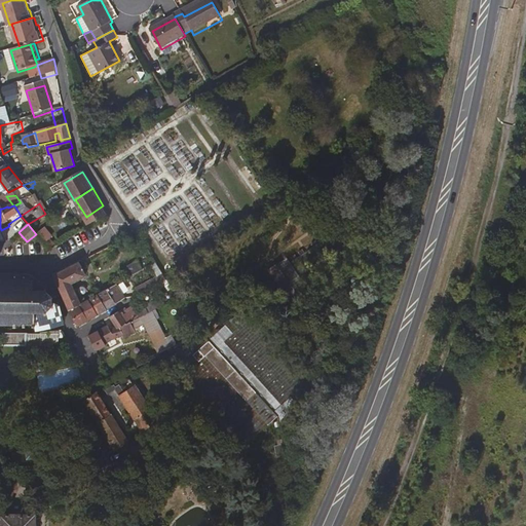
[(46,227),(38,231),(43,242),(51,238),(46,227)]
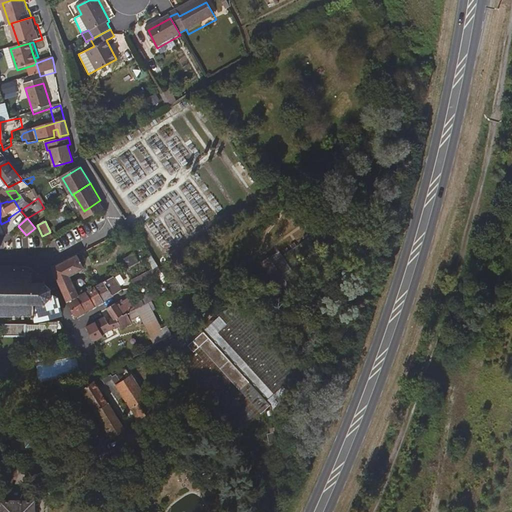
[(135,242),(142,238),(134,224),(127,228),(135,242)]
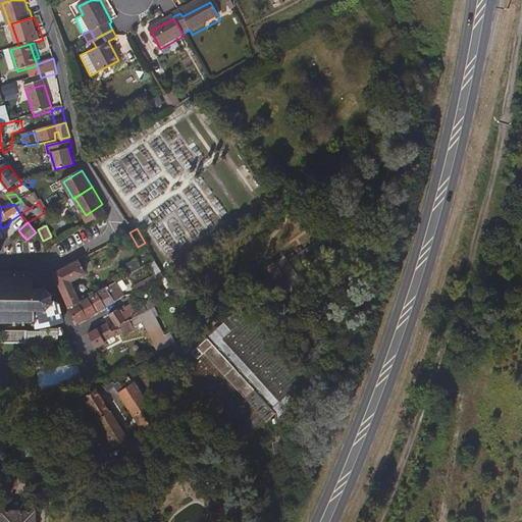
[(57,274),(69,310),(80,304),(84,301),(72,282),(90,273),(82,260),(57,274)]
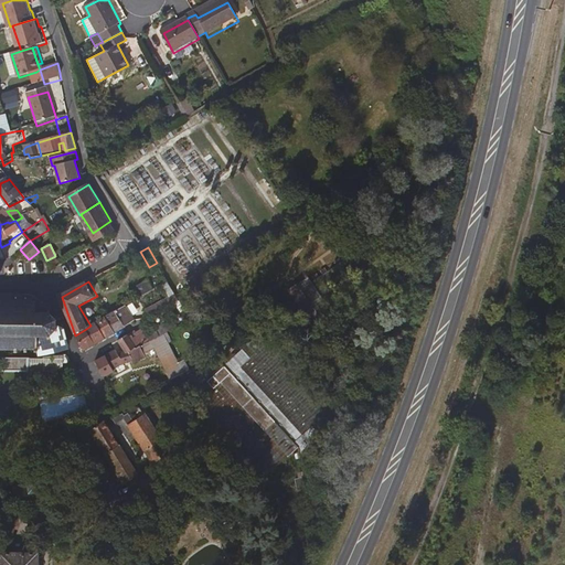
[(0,350),(1,351),(1,349),(14,349),(14,351),(17,351),(17,350),(23,350),(23,351),(25,351),(25,350),(35,350),(35,351),(38,351),(38,350),(51,350),(53,352),(65,344),(57,330),(51,327),(54,320),(55,321),(55,320),(54,319),(49,313),(49,312),(45,312),(45,313),(40,313),(40,307),(41,306),(40,304),(39,305),(34,301),(34,299),(32,299),(32,301),(25,300),(25,299),(23,299),(22,300),(17,300),(17,299),(14,299),(14,300),(0,300),(0,298),(0,350)]
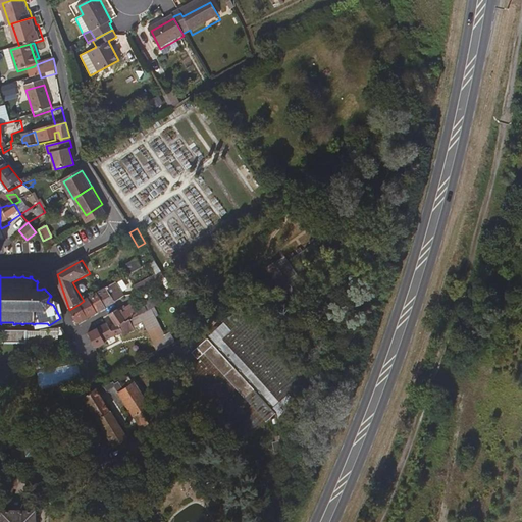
[(110,294),(106,286),(99,292),(107,306),(119,299),(115,291),(110,294)]
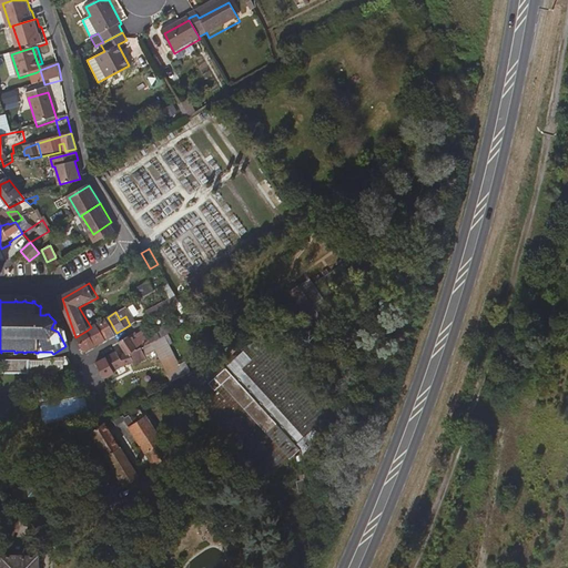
[(117,333),(108,317),(98,324),(107,340),(117,333)]
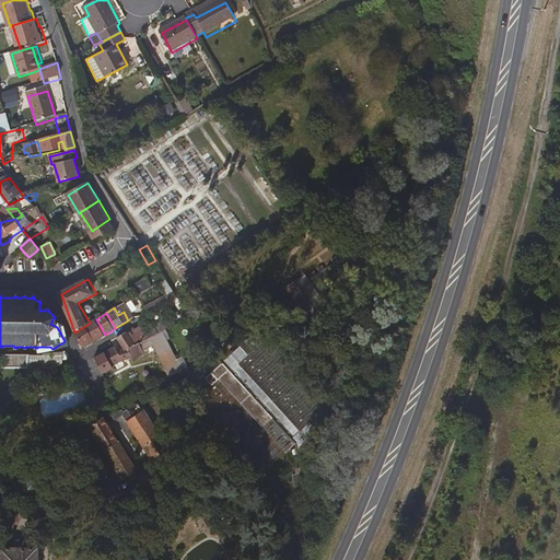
[(105,335),(96,319),(90,323),(85,326),(94,341),(105,335)]
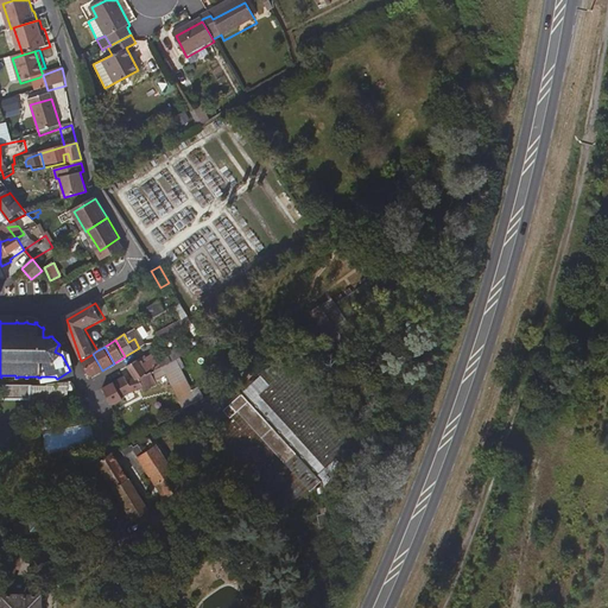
[(181,350),(181,348),(173,352),(178,359),(184,355),(181,350)]
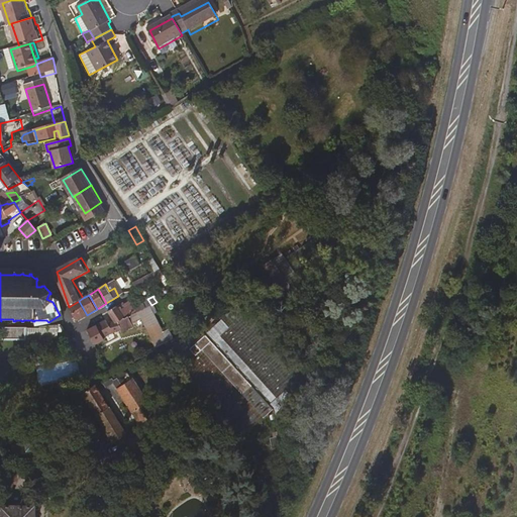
[(142,302),(145,307),(151,305),(147,299),(142,302)]
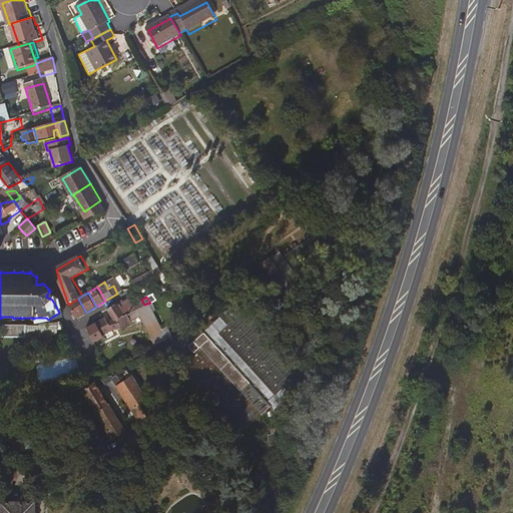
[(78,299),(68,305),(76,319),(86,313),(78,299)]
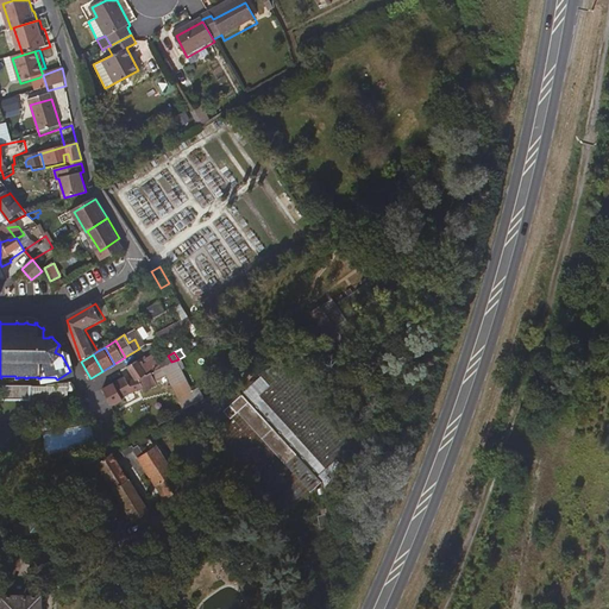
[(130,366),(137,381),(140,378),(151,374),(155,371),(162,368),(154,355),(146,358),(140,362),(139,360),(130,366)]
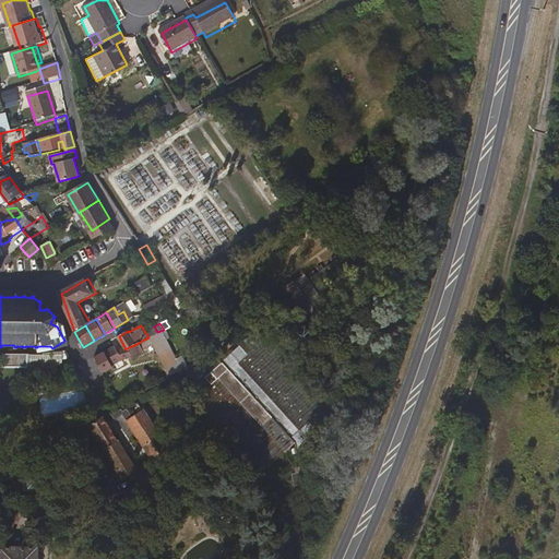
[(170,375),(183,367),(164,330),(157,332),(150,336),(153,342),(170,375)]
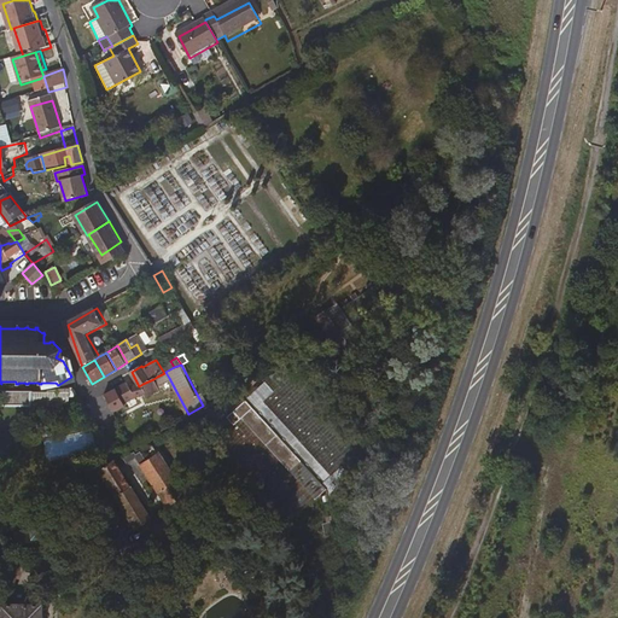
[(161,383),(169,378),(165,372),(164,373),(157,377),(161,383)]
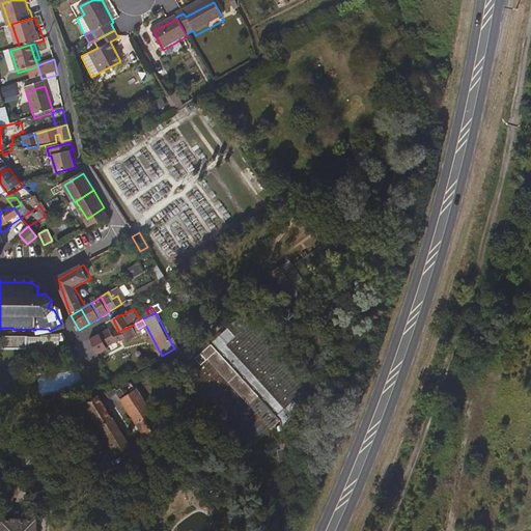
[(122,330),(127,337),(129,341),(137,336),(132,326),(122,330)]
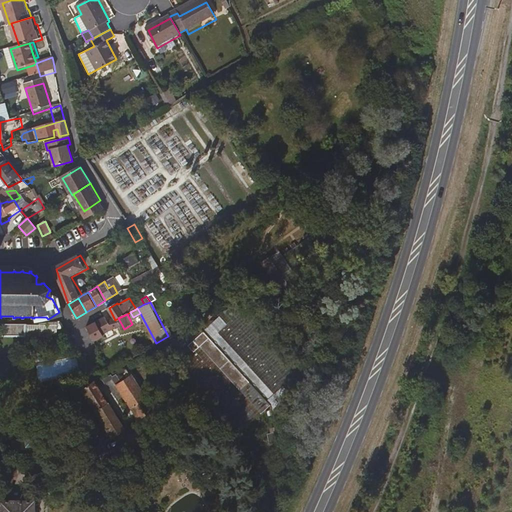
[(228,322),(220,314),(189,342),(195,348),(203,341),(264,408),(270,402),(275,408),(295,391),(286,381),(274,391),(219,329),(228,322)]
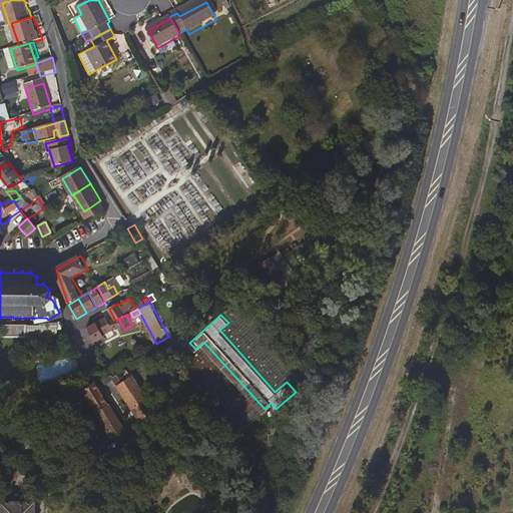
[(106,334),(113,330),(109,324),(106,319),(88,330),(95,342),(107,336),(106,334)]
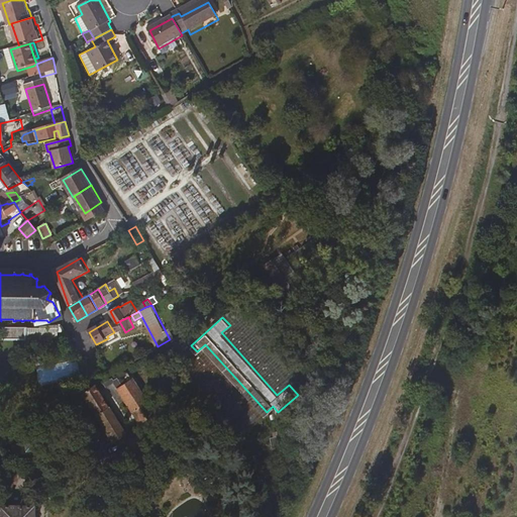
[(116,323),(110,326),(114,332),(123,328),(119,321),(116,323)]
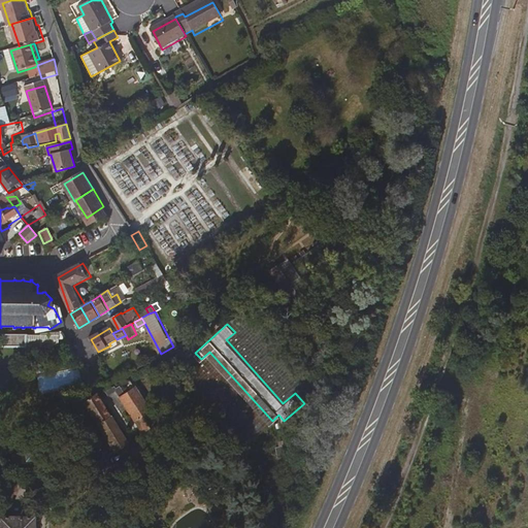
[(27,344),(39,344),(39,335),(21,336),(7,336),(2,350),(26,349),(27,344)]
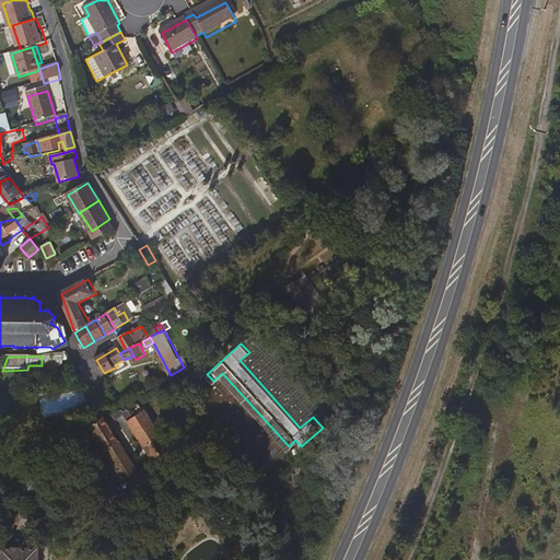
[(112,416),(116,421),(125,416),(121,410),(112,416)]
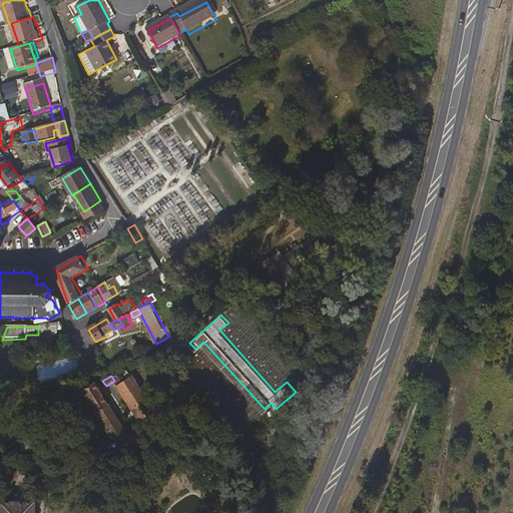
[(121,382),(119,378),(114,381),(138,421),(153,412),(131,376),(121,382)]
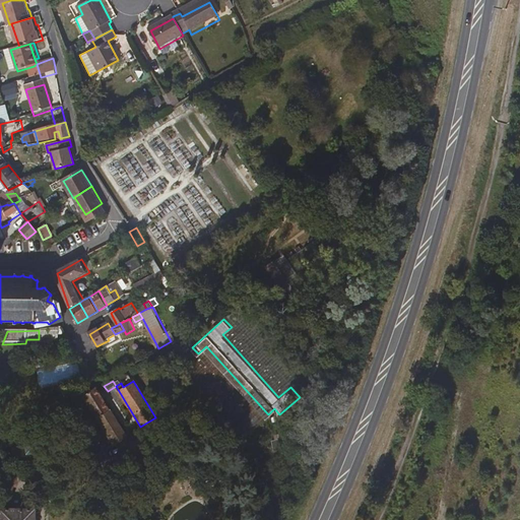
[(125,435),(95,387),(82,395),(111,443),(125,435)]
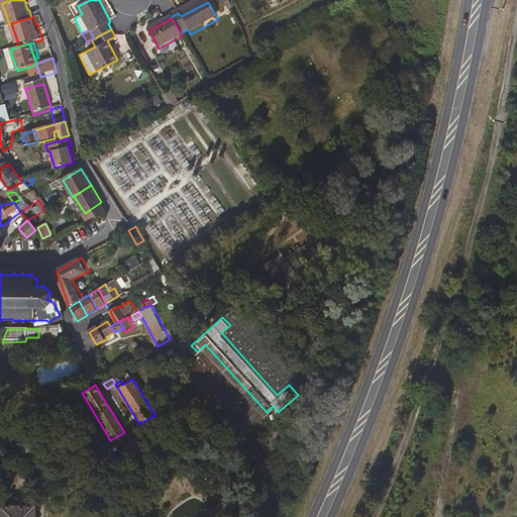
[(39,447),(35,440),(28,444),(31,451),(39,447)]
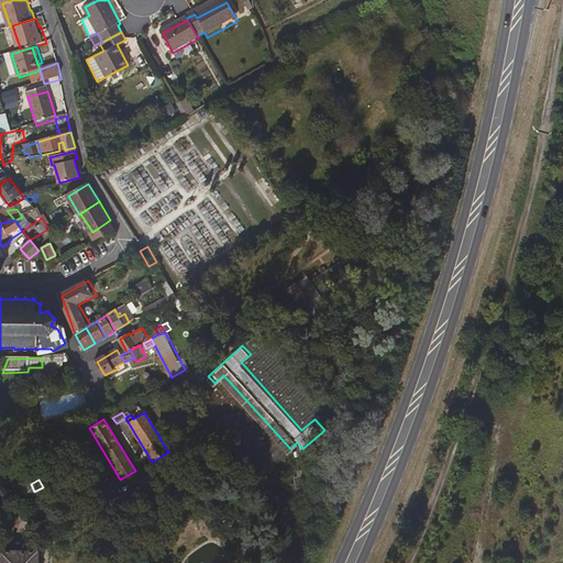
[(102,511),(118,507),(113,490),(98,496),(102,511)]
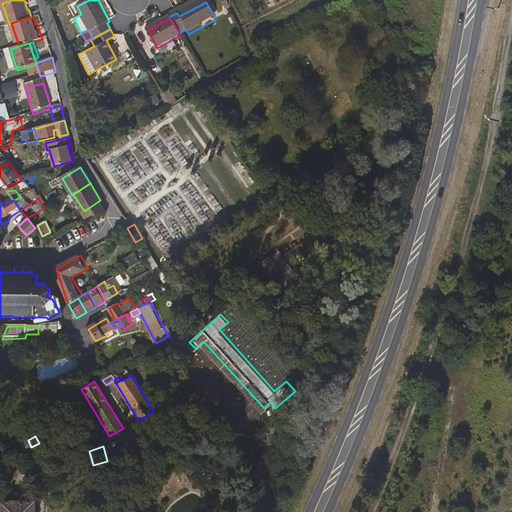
[(24,499),(24,497),(11,498),(11,501),(0,501),(0,511),(37,511),(37,499),(24,499)]
